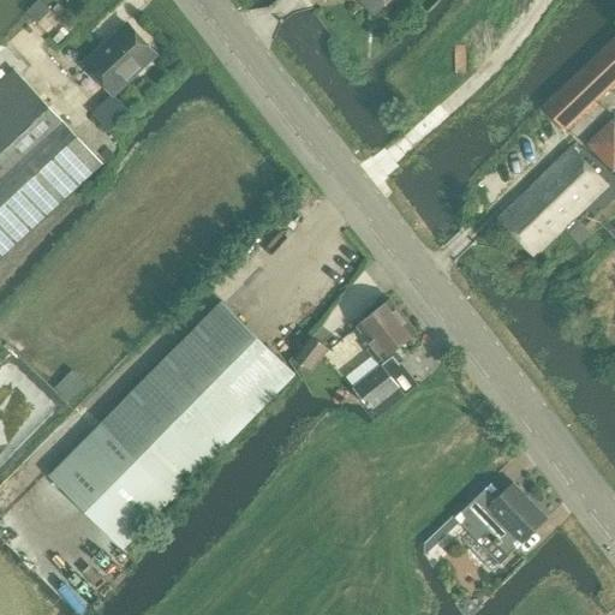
[(362,0),(377,15),(390,0),(362,0)]
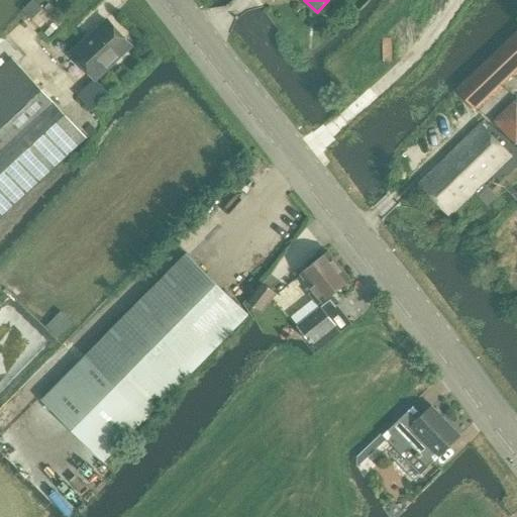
[(96,80),(132,47),(109,22),(73,55),(96,80)]
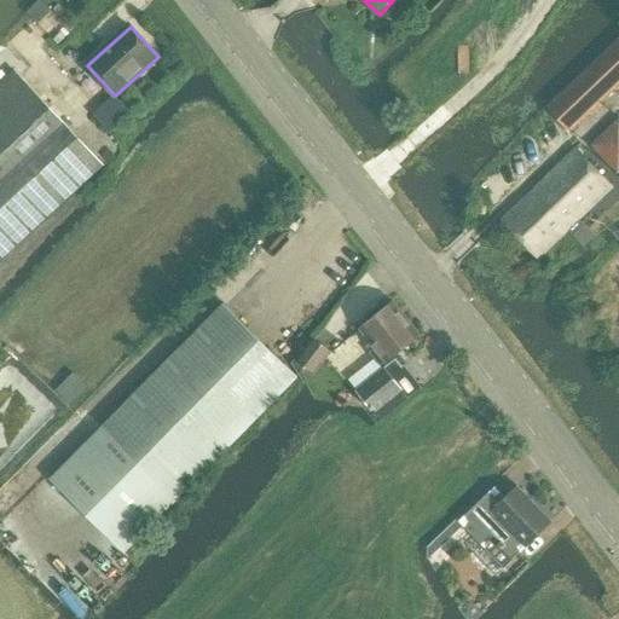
[(570,133),(618,85),(618,38),(545,108),(570,133)]
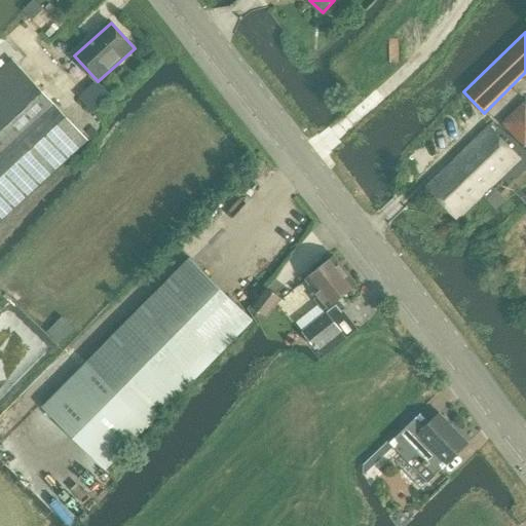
[(0,223),(88,142),(52,104),(13,61),(0,73),(0,223)]
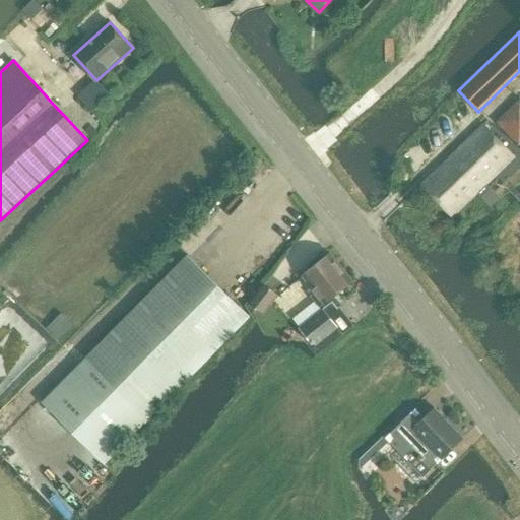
[(518,148),(519,145),(519,99),(495,123),(518,148)]
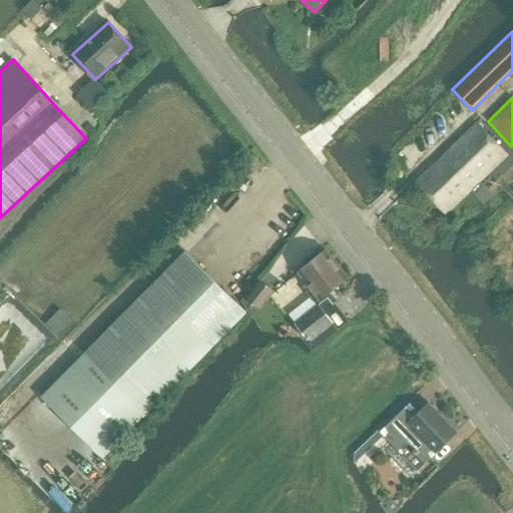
[(445,214),(483,178),(507,155),(477,124),(415,183),(445,214)]
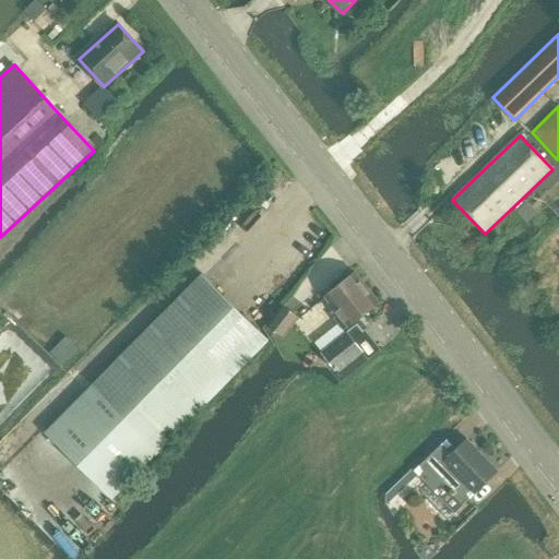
[(344,331),(379,302),(356,273),(325,297),(340,314),(334,319),(344,331)]
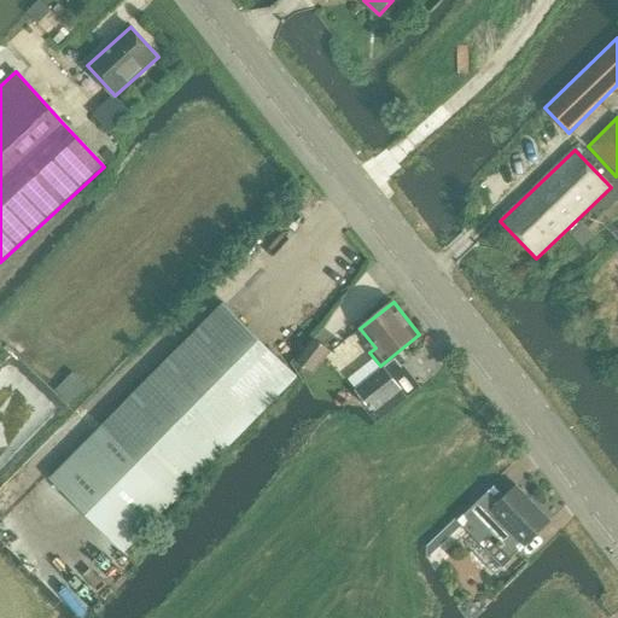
[(122,552),(297,375),(225,304),(103,427),(48,479),(122,552)]
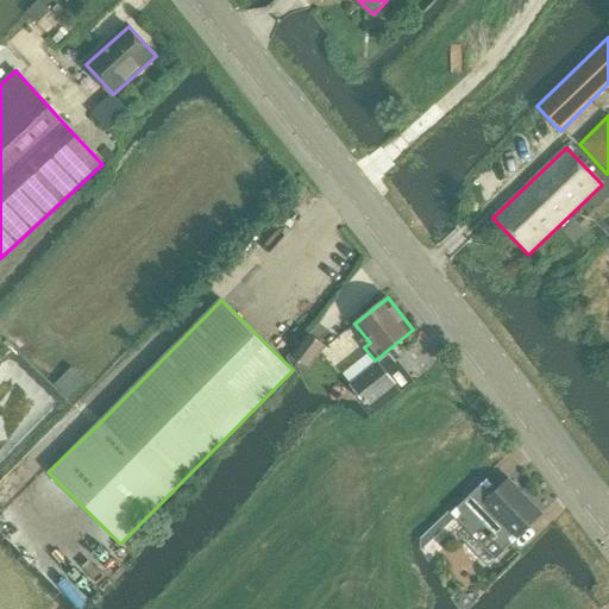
[(309,366),(325,347),(308,334),(293,355),(309,366)]
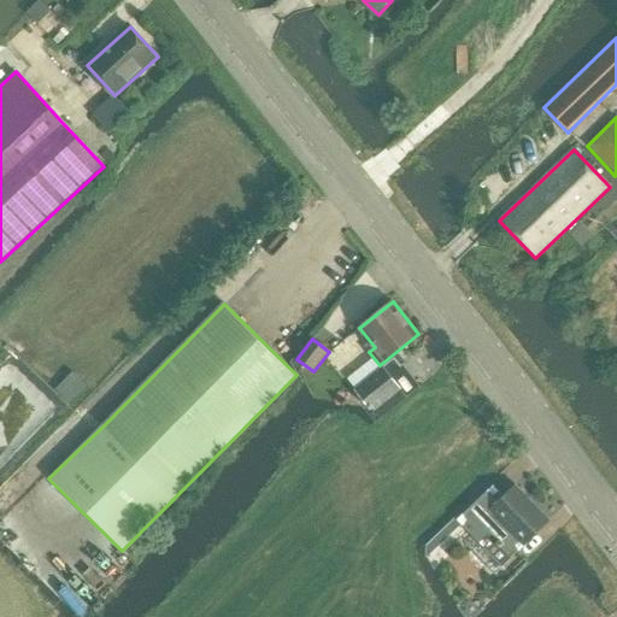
[(380,418),(418,388),(394,358),(356,389),(380,418)]
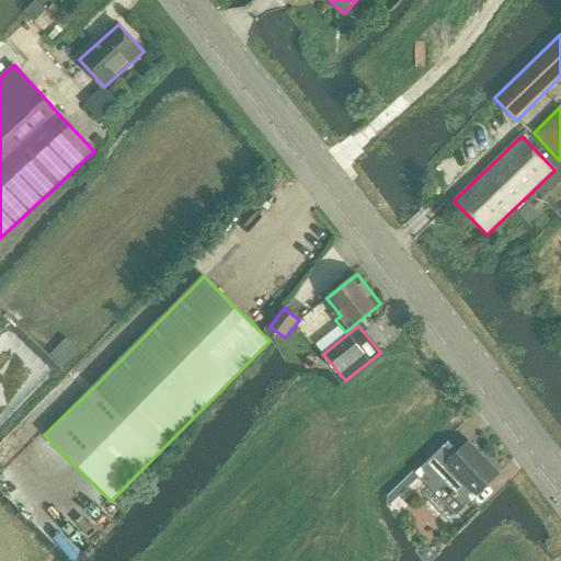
[(500,473),(490,464),(469,442),(453,458),(443,448),(418,472),(437,494),(446,485),(466,505),(500,473)]
